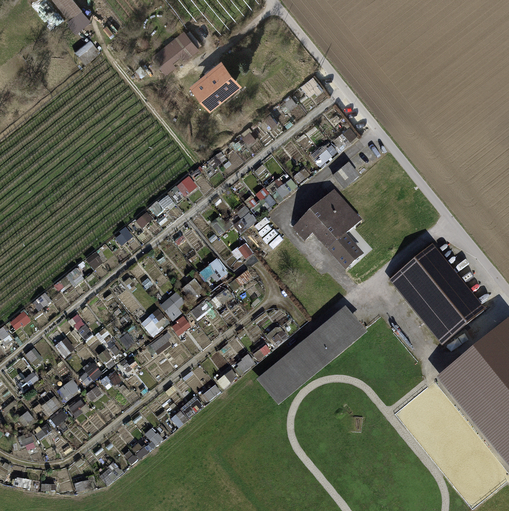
[(78,10),(69,0),(51,0),(66,19),(78,10)]
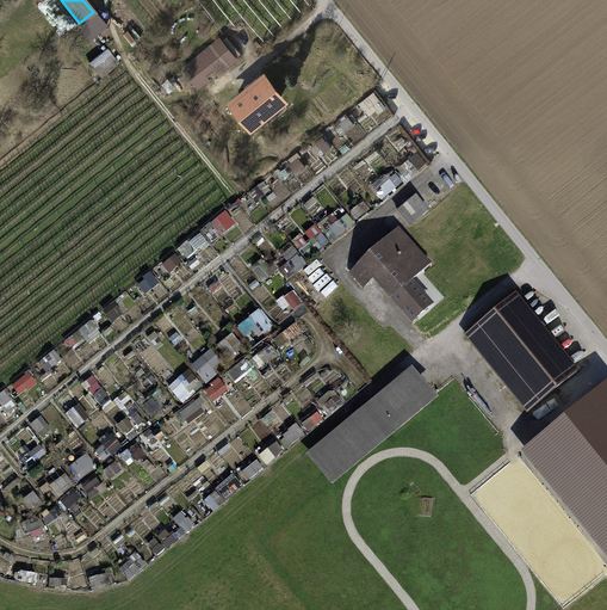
[(231,56),(216,37),(179,67),(194,86),(205,78),(202,73),(211,66),(215,71),(231,56)]
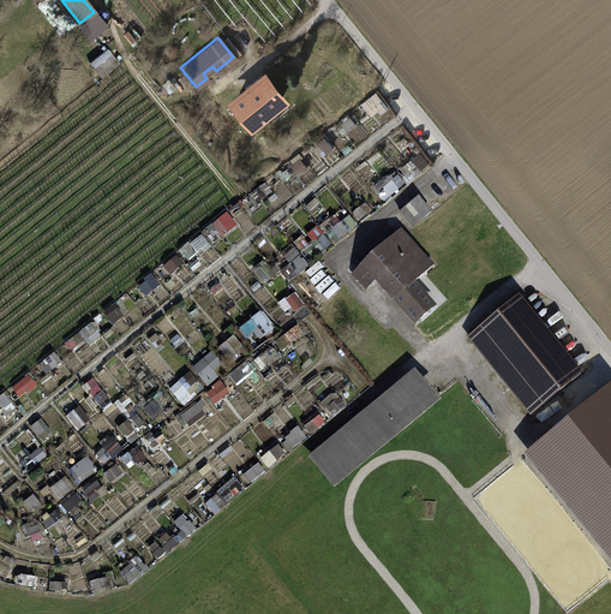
[(283,97),(261,70),(233,93),(256,120),(283,97)]
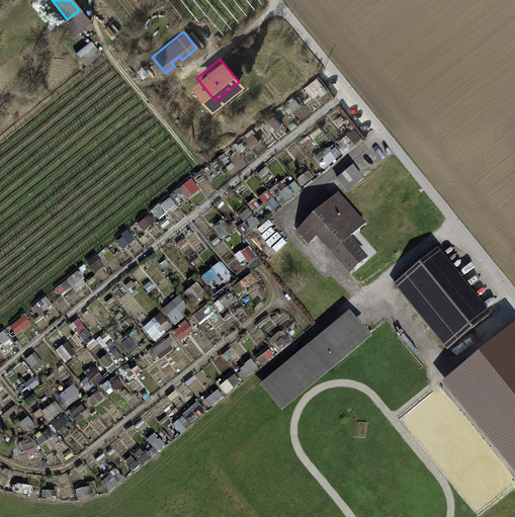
[(315,76),(305,86),(314,97),(325,87),(315,76)]
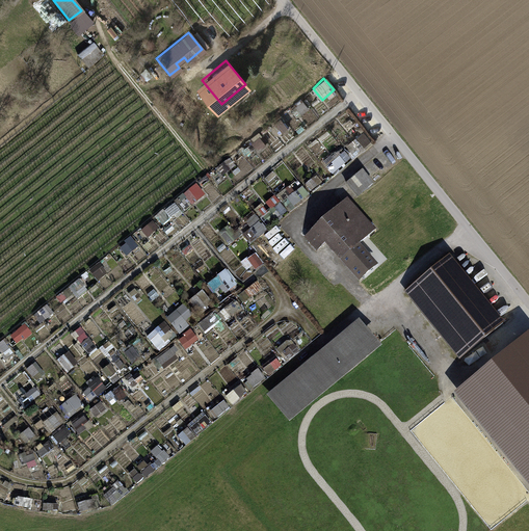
[(336,159),(326,166),(332,171),(340,165),(336,159)]
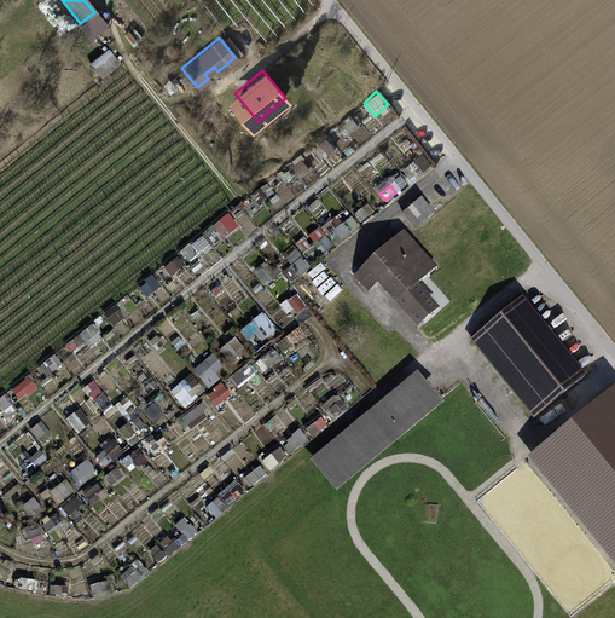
[(415,229),(434,212),(421,196),(401,213),(415,229)]
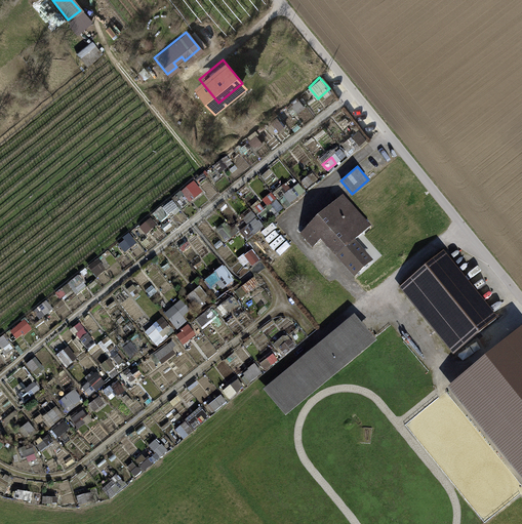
[(188,201),(201,191),(193,180),(179,190),(188,201)]
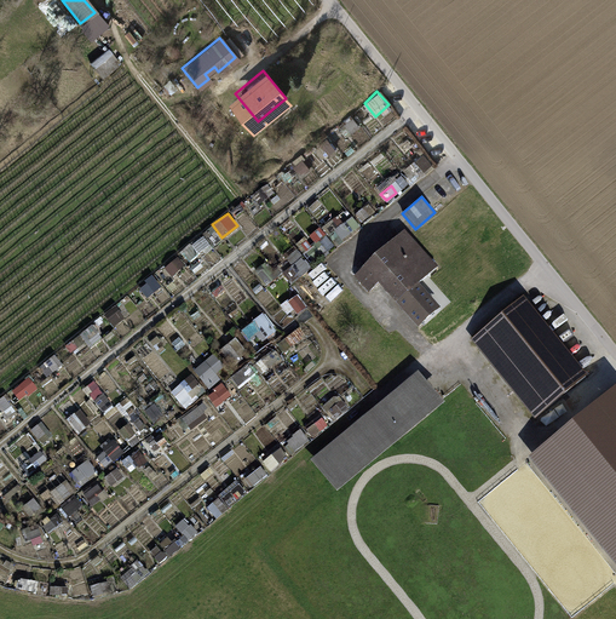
[(339,228),(344,238),(353,231),(349,222),(339,228)]
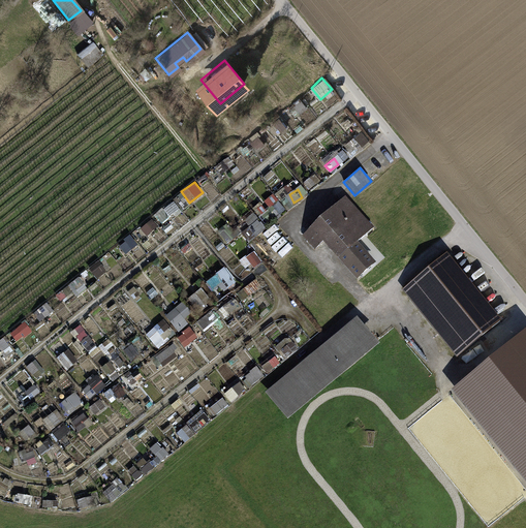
[(368,226),(340,196),(300,234),(311,246),(317,241),(331,256),(334,254),(349,271),(367,255),(353,240),(368,226)]
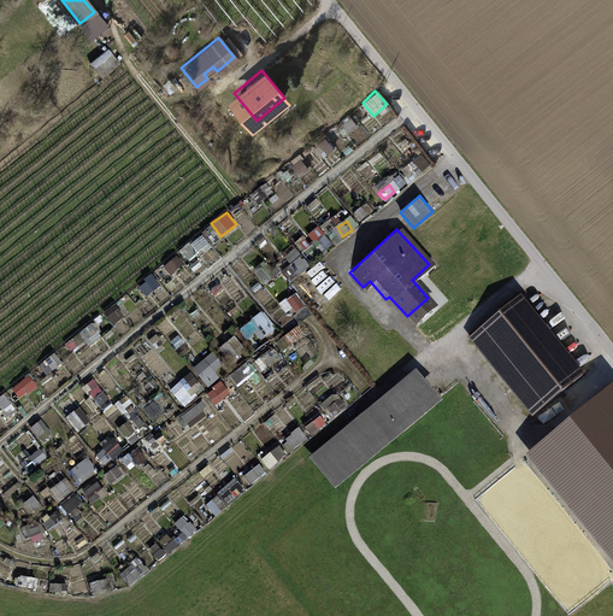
[(292,281),(302,267),(292,258),(281,274),(292,281)]
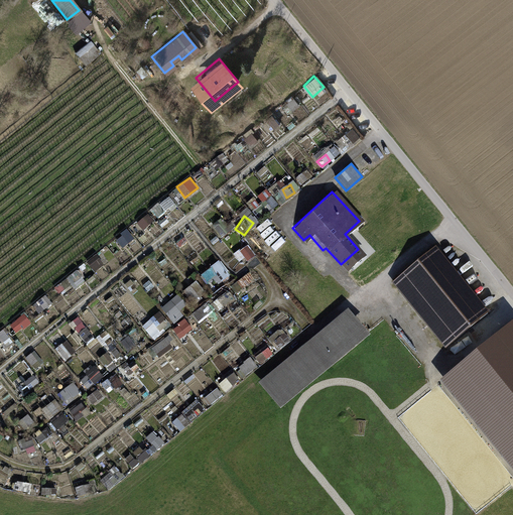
[(485,310),(432,247),(391,280),(444,344),(485,310)]
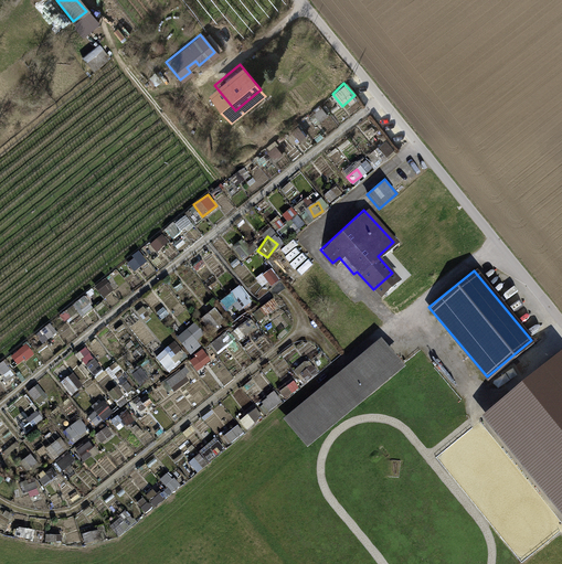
[(229,314),(250,299),(240,285),(219,300),(229,314)]
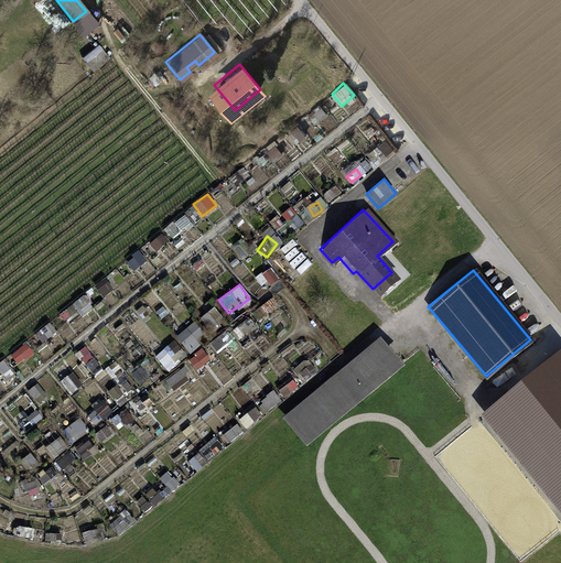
[(83,294),(72,303),(82,315),(93,306),(83,294)]
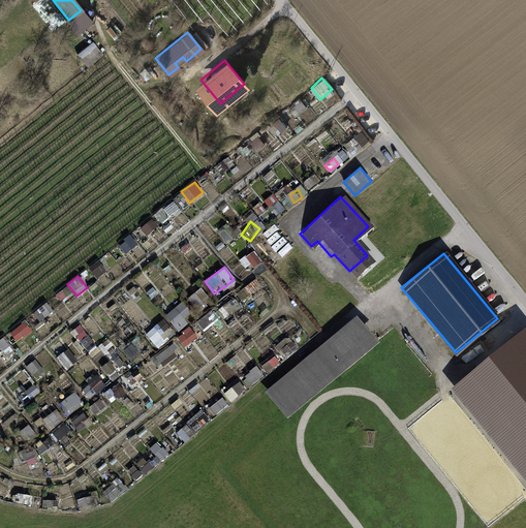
[(54,293),(59,301),(71,292),(67,285),(54,293)]
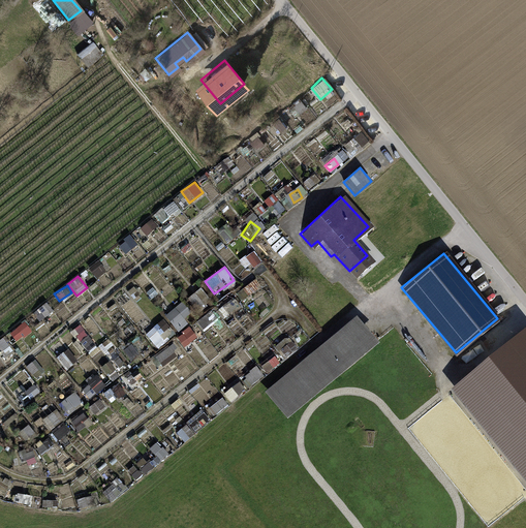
[(163,315),(175,328),(191,313),(181,301),(163,315)]
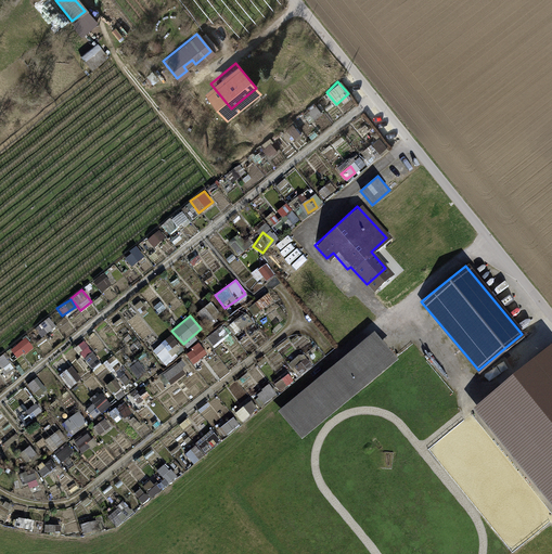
[(212,347),(229,335),(222,325),(205,337),(212,347)]
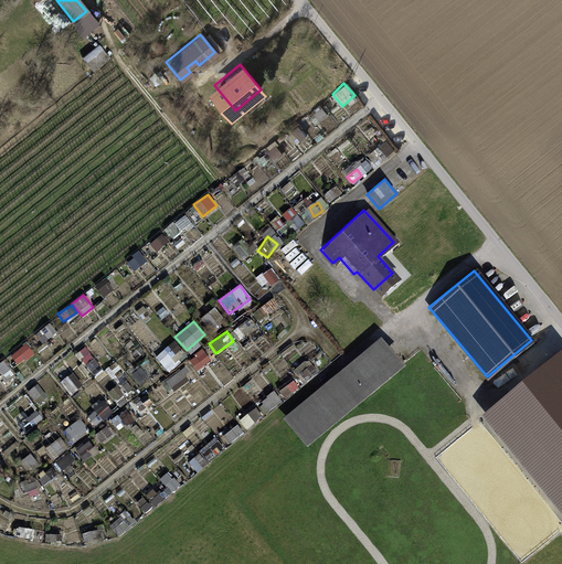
[(403,369),(380,340),(282,422),(305,450),(403,369)]
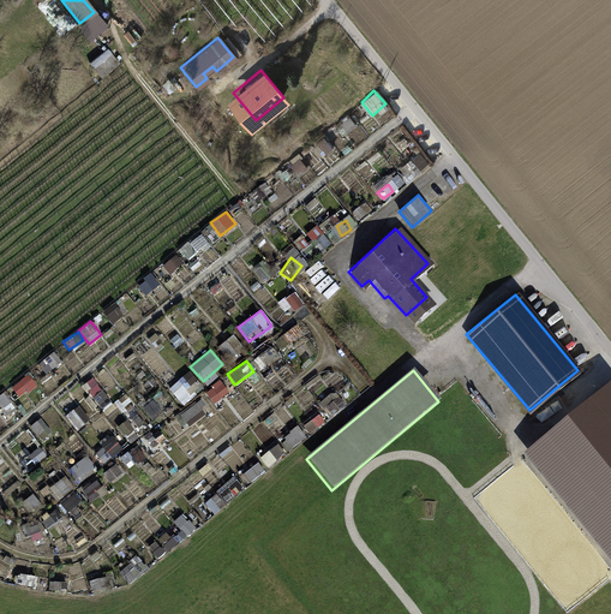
[(168,386),(180,403),(201,388),(190,371),(168,386)]
